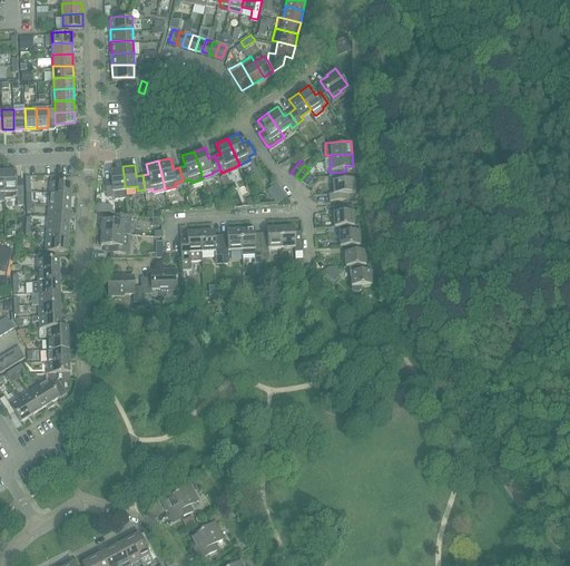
[(126,195),(123,166),(110,167),(111,179),(105,179),(107,194),(114,193),(114,196),(126,195)]
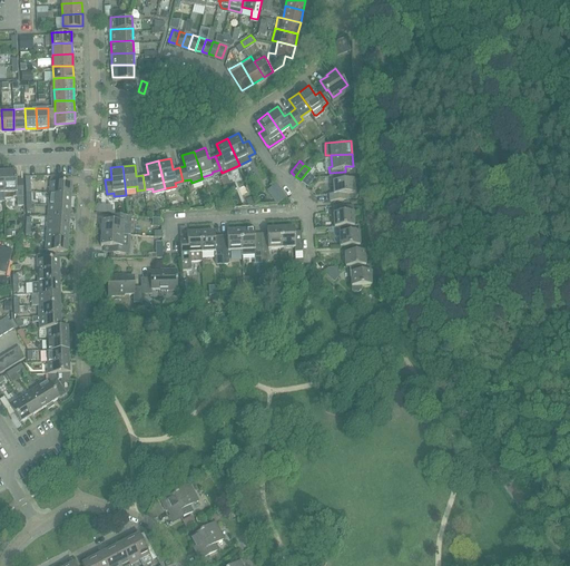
[(16,168),(3,168),(3,189),(3,195),(13,195),(13,194),(17,194),(17,203),(23,203),(22,179),(16,179),(16,168)]
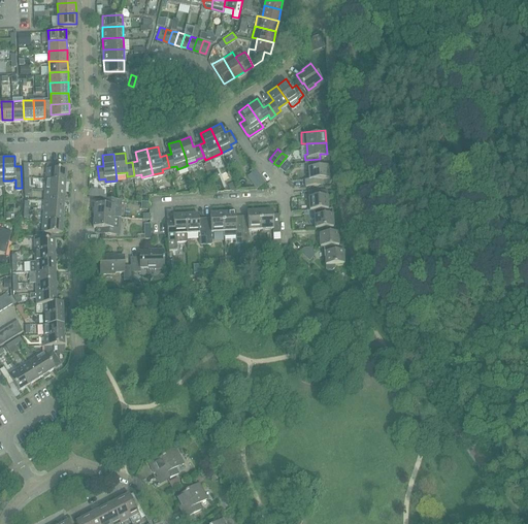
[(45,176),(66,177),(66,167),(60,166),(60,159),(46,160),(45,176)]
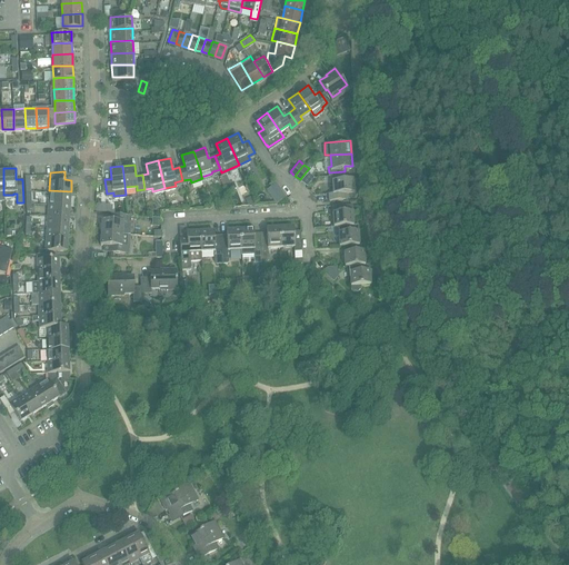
[(333,190),(329,190),(329,198),(343,197),(342,190),(353,189),(353,177),(332,178),(333,190)]
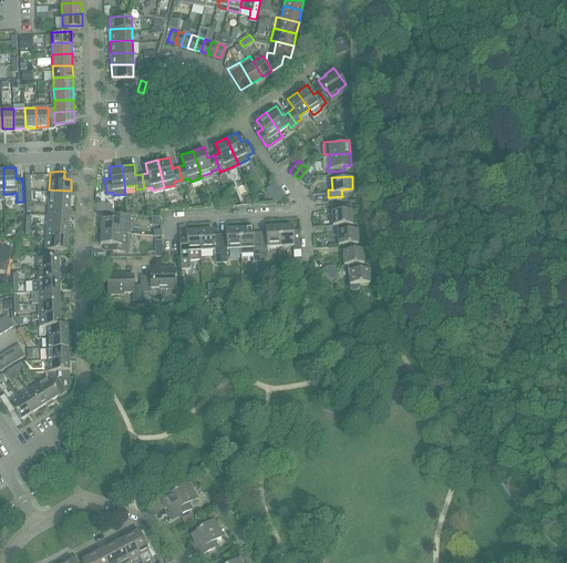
[(285,193),(276,180),(266,186),(275,200),(285,193)]
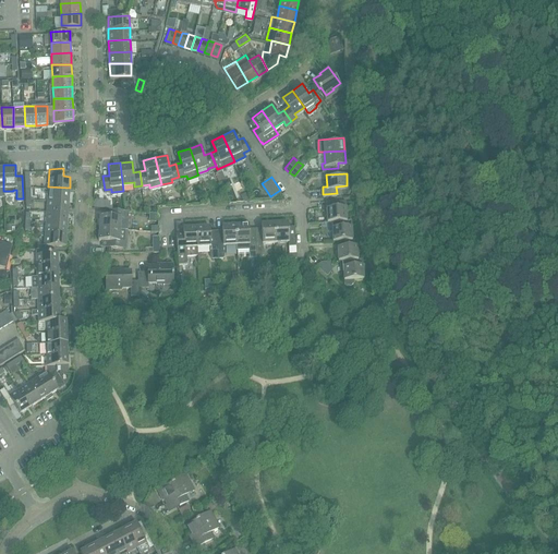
[(48,187),(48,197),(69,200),(70,188),(48,187)]
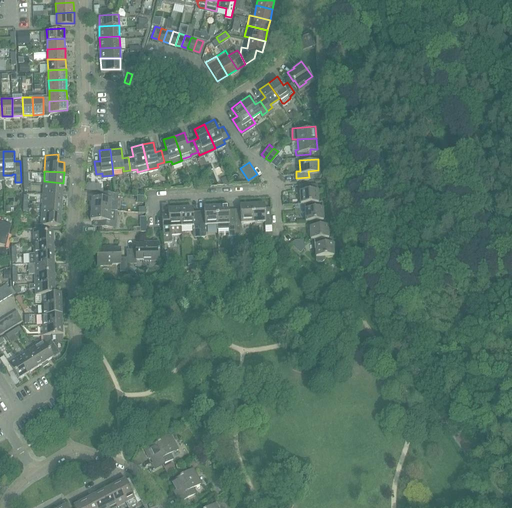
[(221,176),(224,182),(232,182),(228,172),(221,176)]
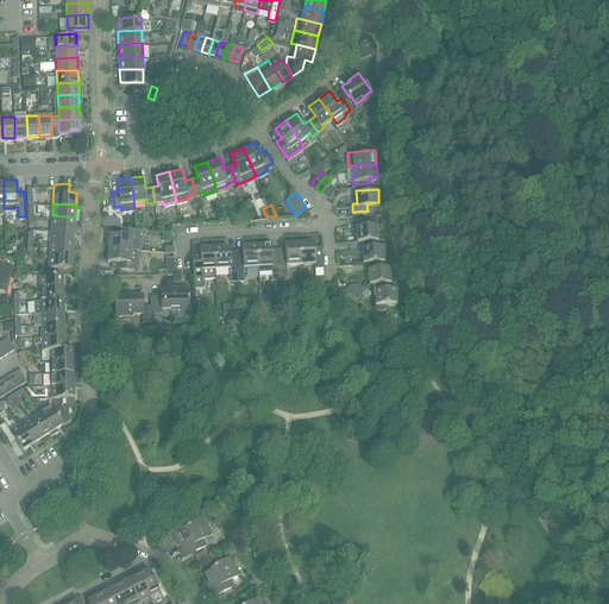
[(52,215),(51,227),(74,230),(75,218),(52,215)]
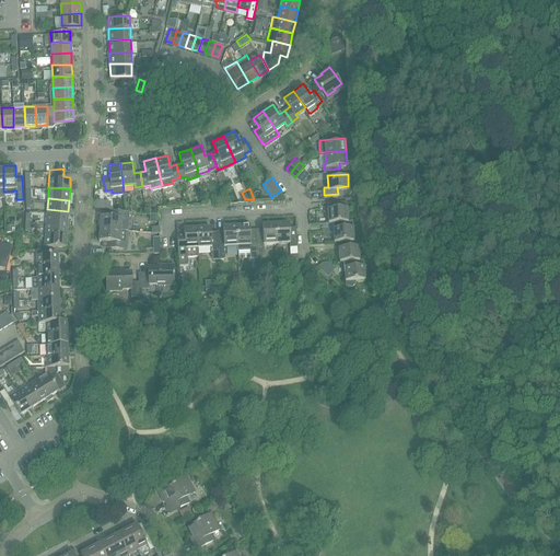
[(328,220),(333,220),(333,219),(348,219),(348,218),(347,198),(327,199),(328,220)]
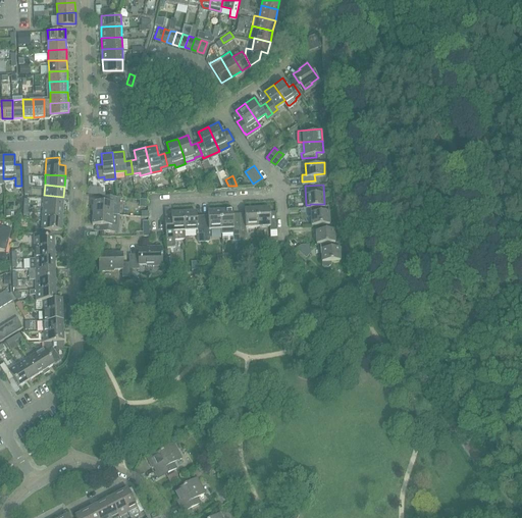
[(93,210),(119,212),(120,195),(104,194),(104,200),(94,199),(93,210)]
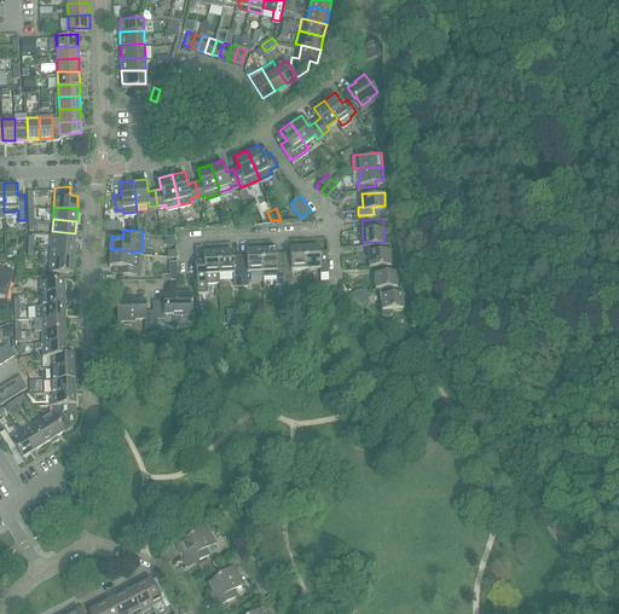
[(52,231),(52,243),(74,245),(75,233),(52,231)]
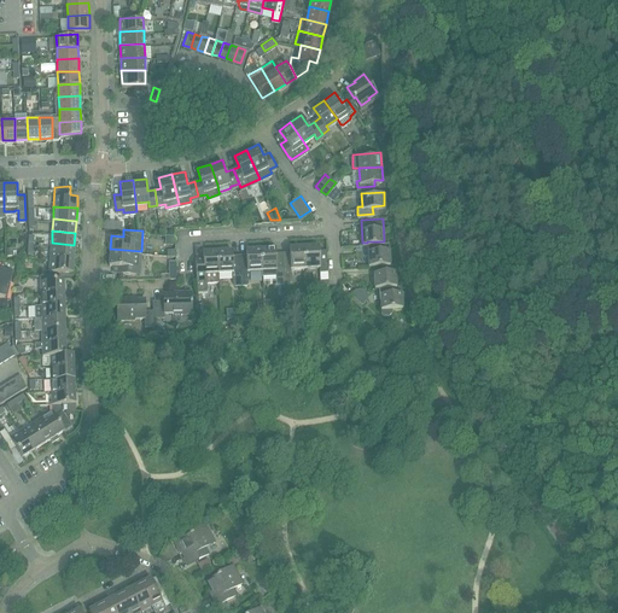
[(368,264),(373,263),(390,262),(389,240),(384,240),(384,241),(367,241),(367,243),(368,264)]
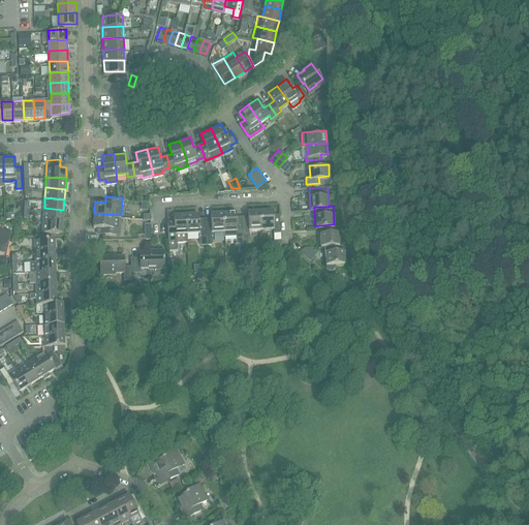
[(44,208),(43,219),(63,220),(63,210),(44,208)]
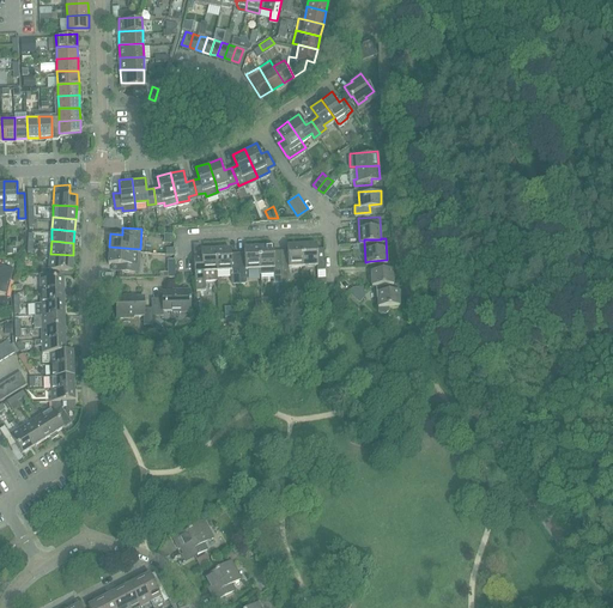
[(316,241),(302,242),(303,268),(325,267),(323,245),(316,245),(316,241)]
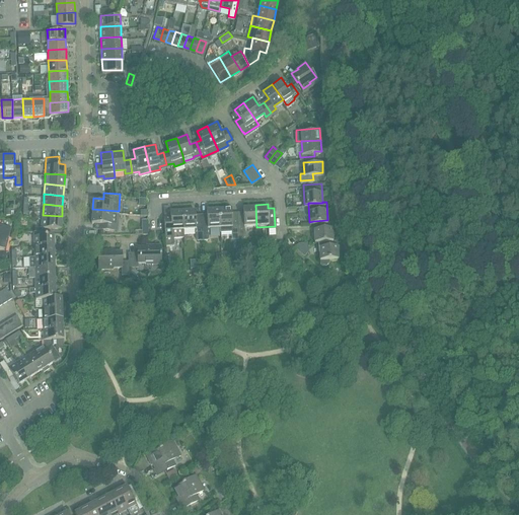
[(243,209),(237,210),(238,235),(244,235),(245,234),(245,227),(256,227),(255,205),(243,205),(243,209)]
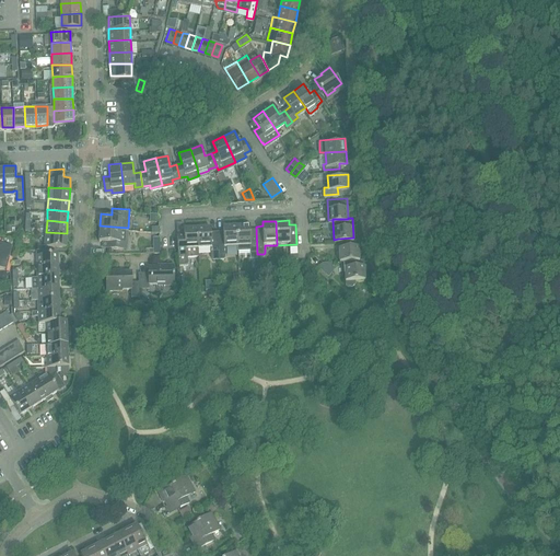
[(223,228),(217,229),(219,256),(224,256),(225,255),(225,247),(237,247),(236,222),(223,223),(223,228)]
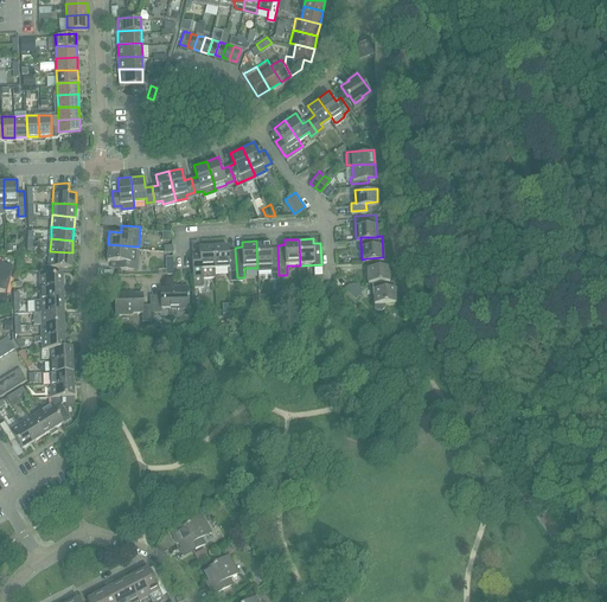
[(270,241),(256,241),(257,268),(272,267),(272,274),(274,276),(279,275),(278,245),(270,245),(270,241)]
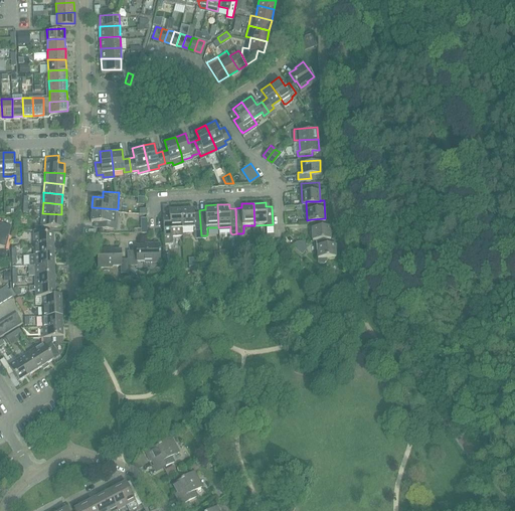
[(182,229),(181,206),(169,207),(169,211),(163,212),(164,241),(172,240),(172,233),(182,233),(182,229)]
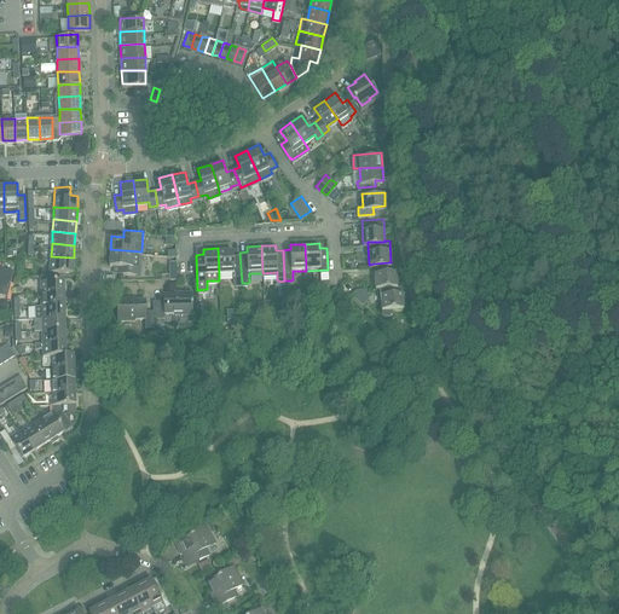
[(232,248),(218,248),(219,276),(233,274),(233,282),(236,284),(242,283),(239,253),(232,253),(232,248)]
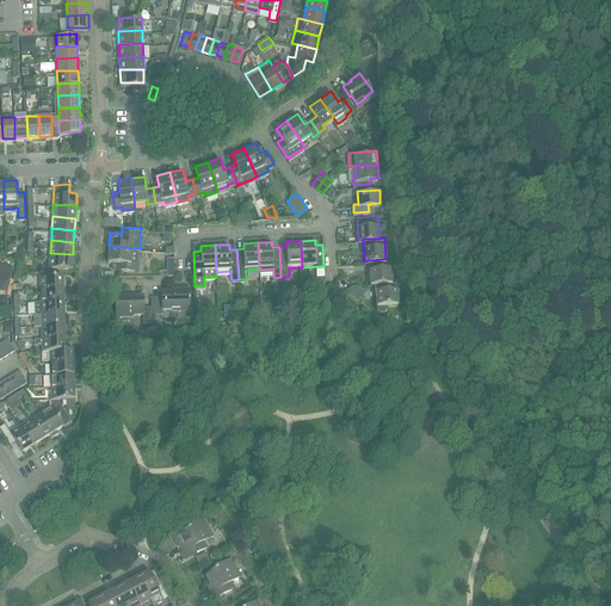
[(140,248),(109,246),(107,259),(119,260),(119,267),(134,269),(135,260),(139,258),(140,248)]
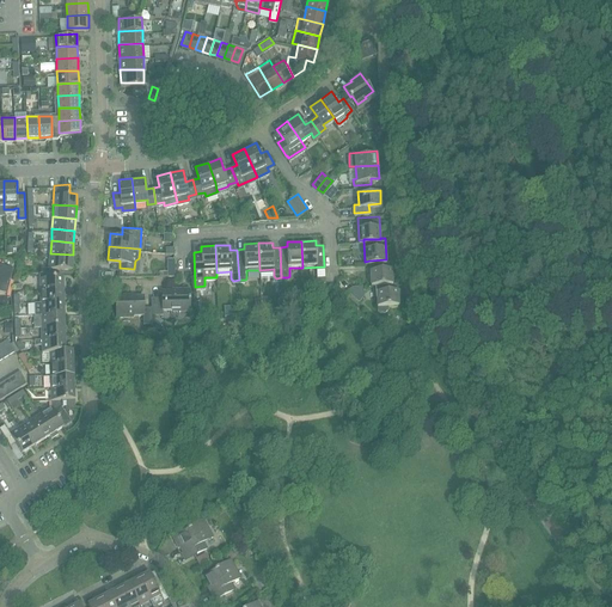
[(73,255),(50,253),(50,265),(42,264),(42,270),(57,270),(57,267),(72,267),(73,255)]
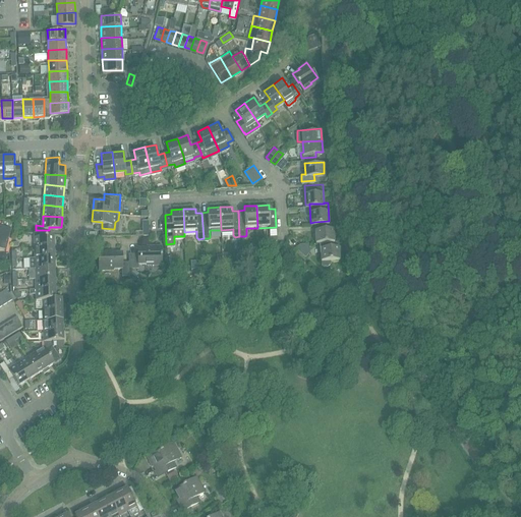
[(315,240),(320,240),(334,239),(333,221),(329,221),(314,222),(315,240)]
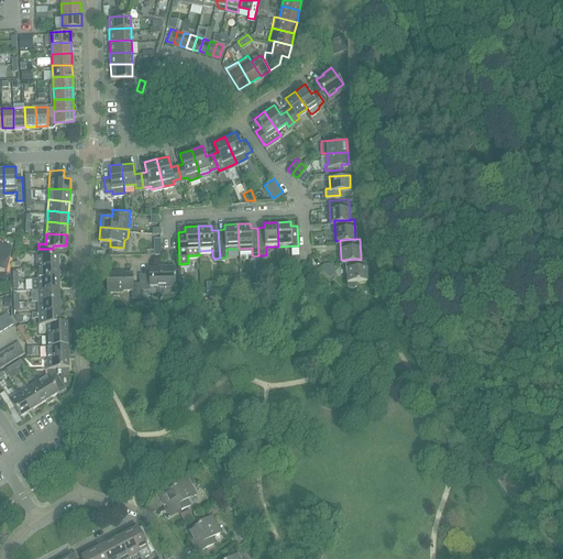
[(12,243),(0,240),(0,265),(7,267),(9,259),(12,243)]
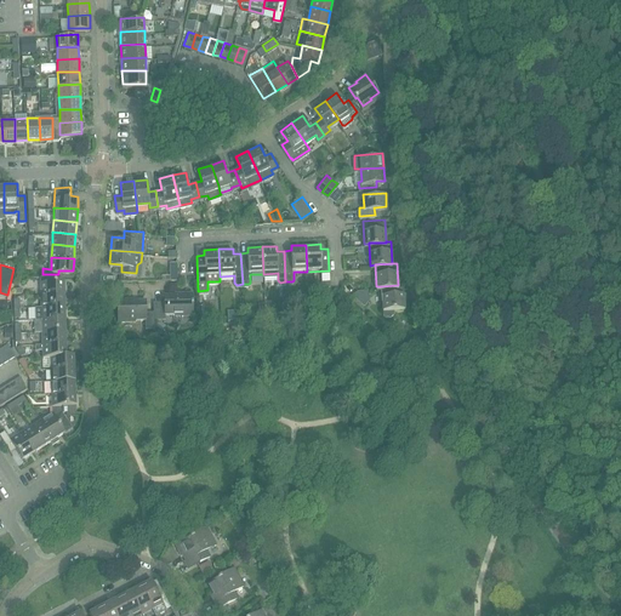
[(40,279),(40,292),(64,291),(63,278),(57,279),(58,274),(43,274),(40,274),(40,279)]
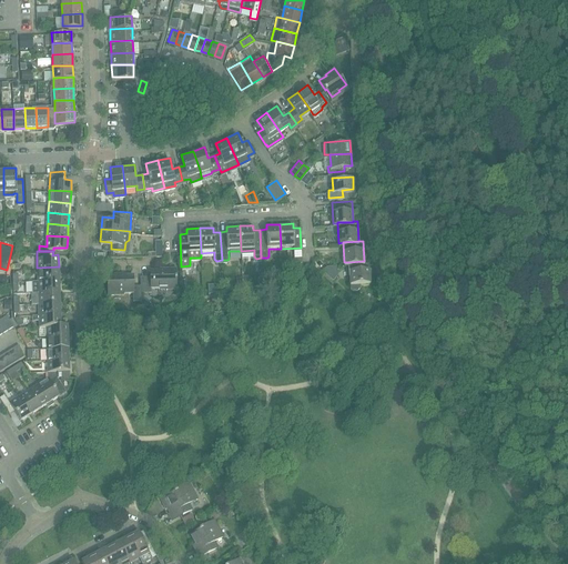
[(348,262),(351,285),(353,288),(358,288),(358,282),(369,281),(368,261),(364,261),(348,262)]
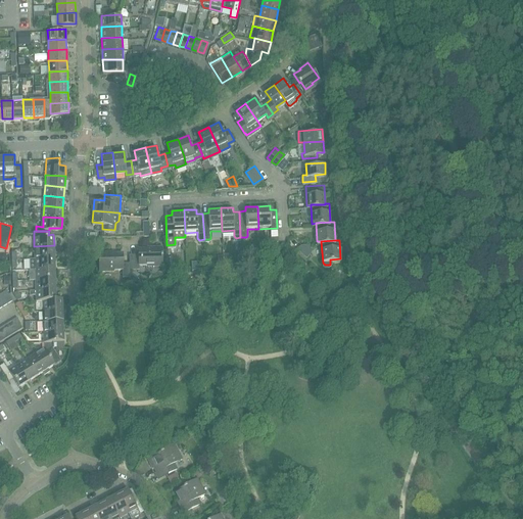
[(297,247),(306,255),(312,250),(311,242),(301,242),(296,245),(297,247)]
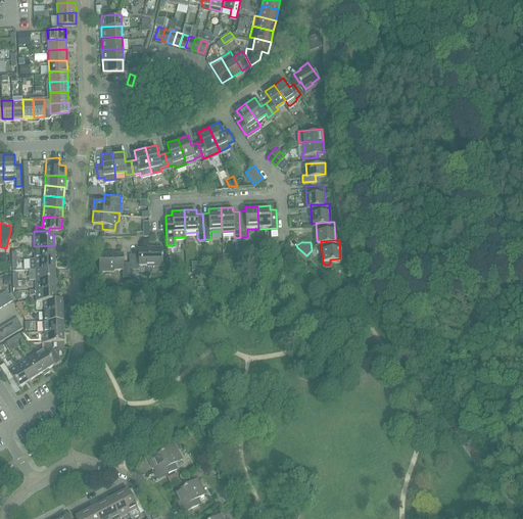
[(129,252),(129,261),(130,261),(130,267),(139,267),(139,263),(148,262),(148,264),(162,264),(161,244),(147,244),(148,245),(138,246),(138,252),(129,252)]
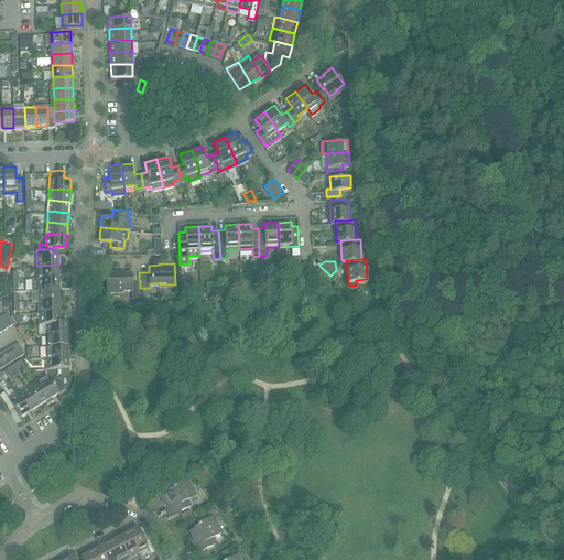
[(36,266),(38,277),(58,276),(58,265),(36,266)]
